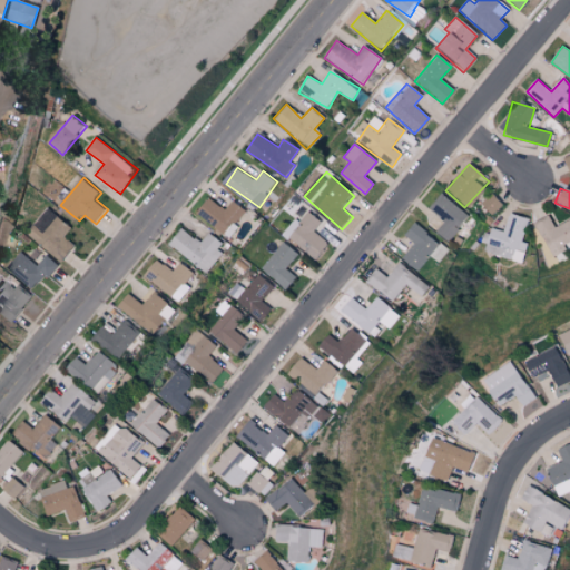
[(435,232),(448,241),(468,215),(440,194),(429,209),(444,220),(435,232)]
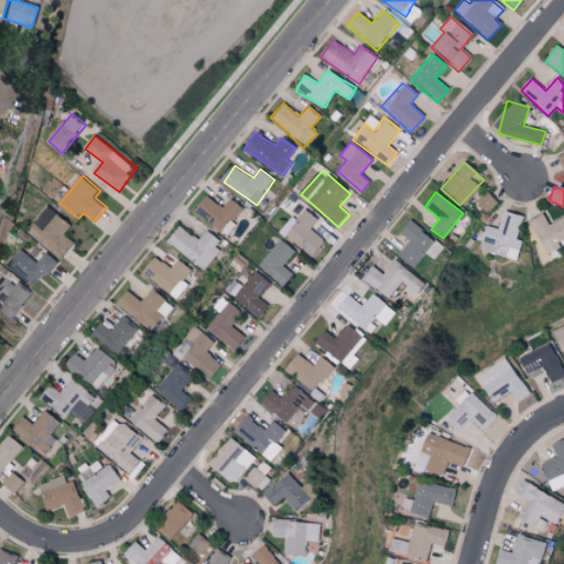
[(486,213),(497,202),(485,192),(475,202),(486,213)]
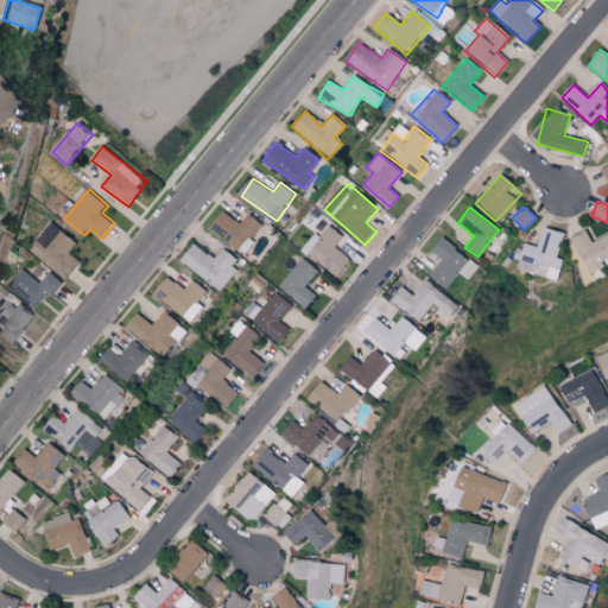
[(264,225),(252,214),(242,225),(227,211),(214,228),(241,251),(264,225)]
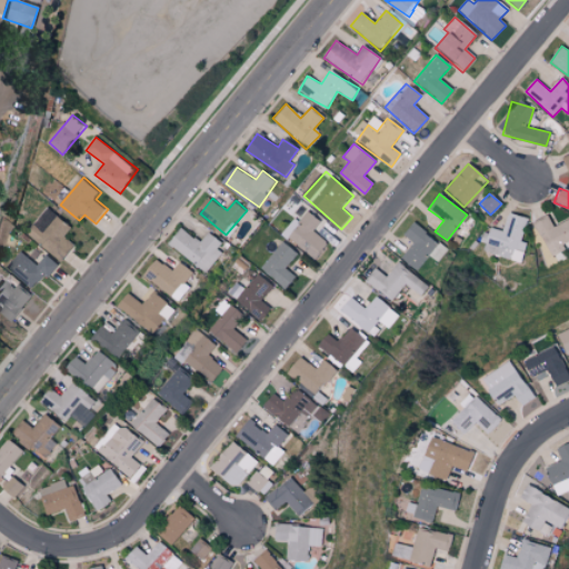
[(67,236),(75,227),(50,207),(29,232),(65,262),(78,246),(67,236)]
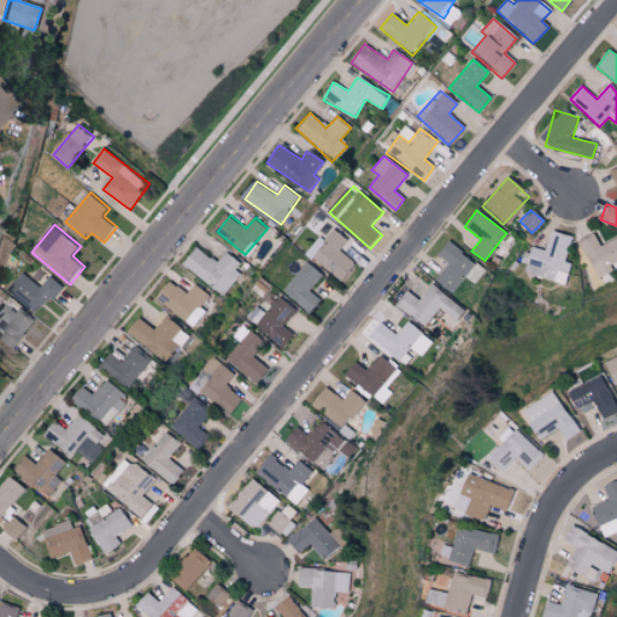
[(351,240),(336,228),(325,242),(322,239),(310,253),(346,281),(359,264),(342,251),(351,240)]
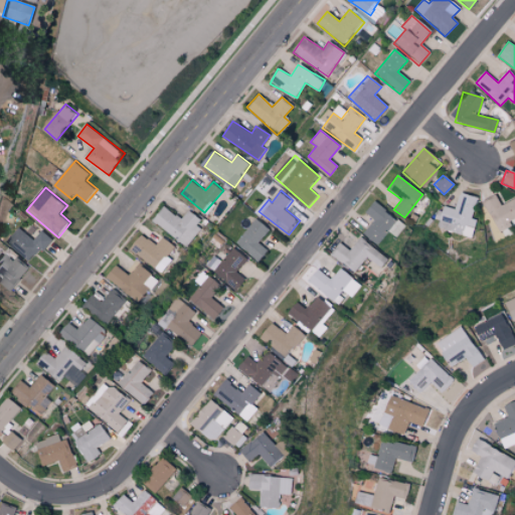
[(470,236),(481,199),(459,193),(455,209),(440,205),(435,226),(470,236)]
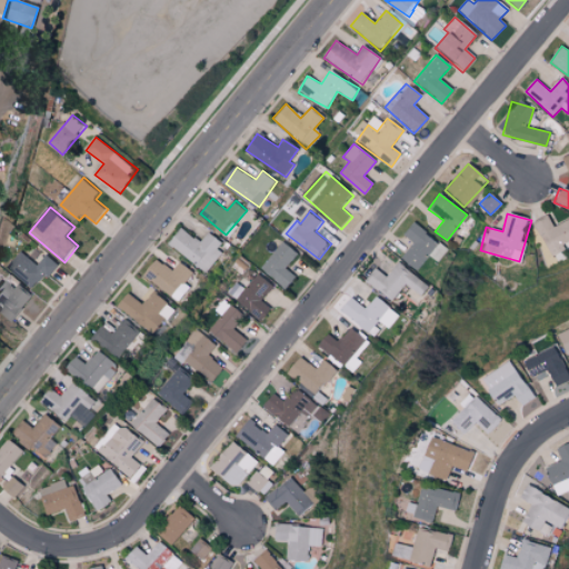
[(568,218),(553,227),(547,215),(532,222),(550,255),(568,245),(568,218)]
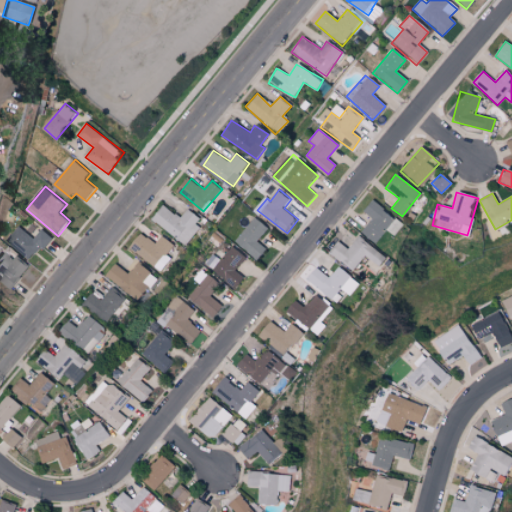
[(374,218),(363,232),(377,243),(387,230),(394,236),(403,225),(374,201),(366,212),(374,218)]
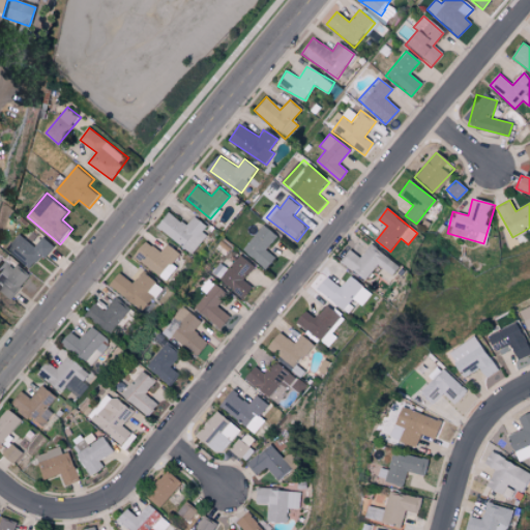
[(187,226),(173,212),(160,226),(192,255),(212,232),(196,217),(187,226)]
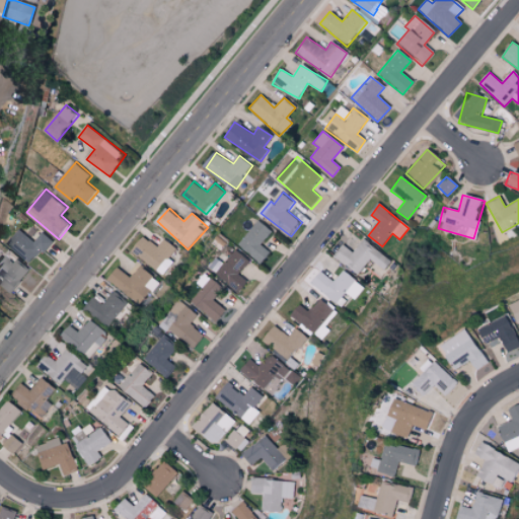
[(240,246),(265,263),(272,251),(264,246),(275,230),(258,220),(240,246)]
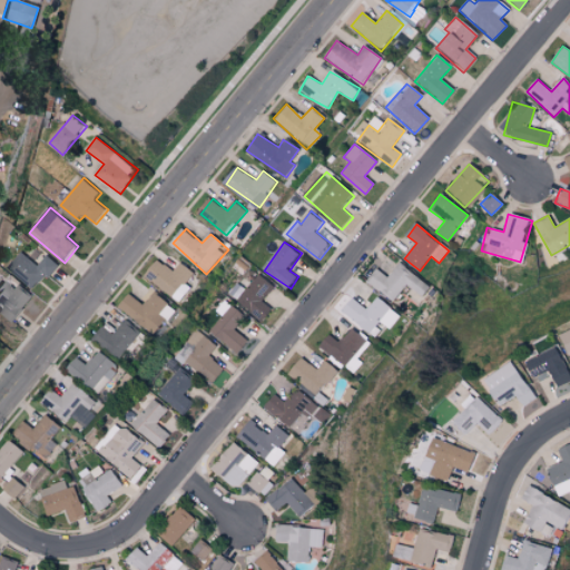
[(48,255),(40,265),(22,252),(8,269),(37,292),(59,264),(48,255)]
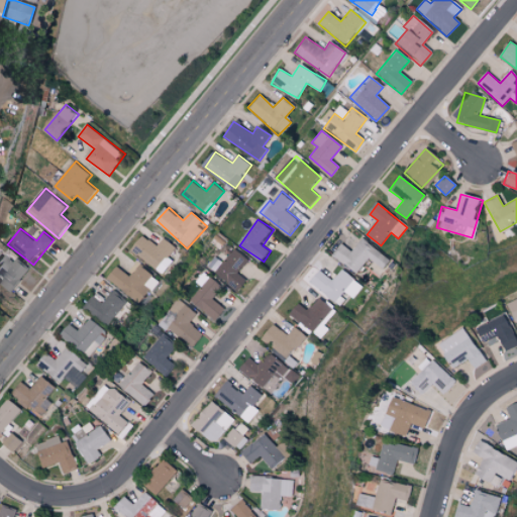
[(164,274),(173,261),(170,259),(178,247),(165,238),(159,246),(143,235),(131,251),(164,274)]
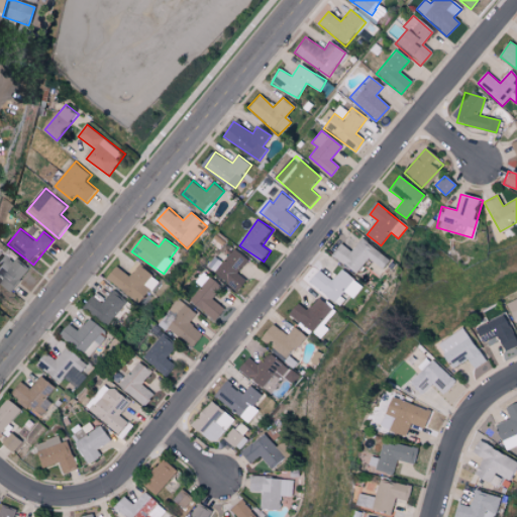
[(352,251),(342,243),(333,254),(356,274),(371,259),(383,269),(390,261),(364,237),(352,251)]
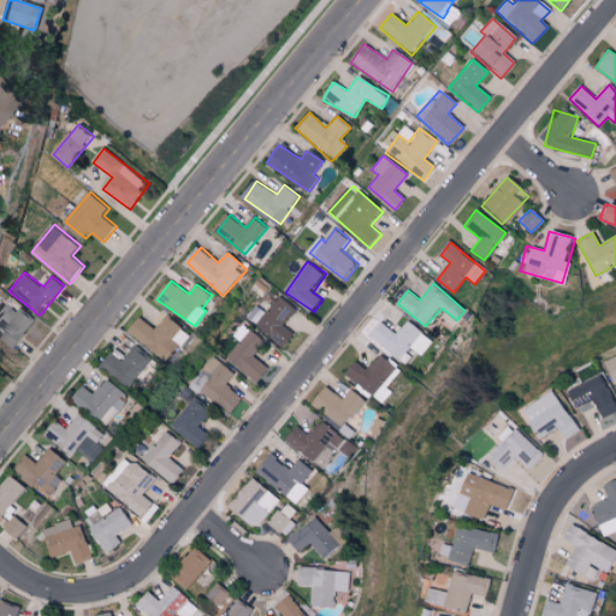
[(259,326),(288,348),(297,333),(285,325),(298,308),(282,296),(259,326)]
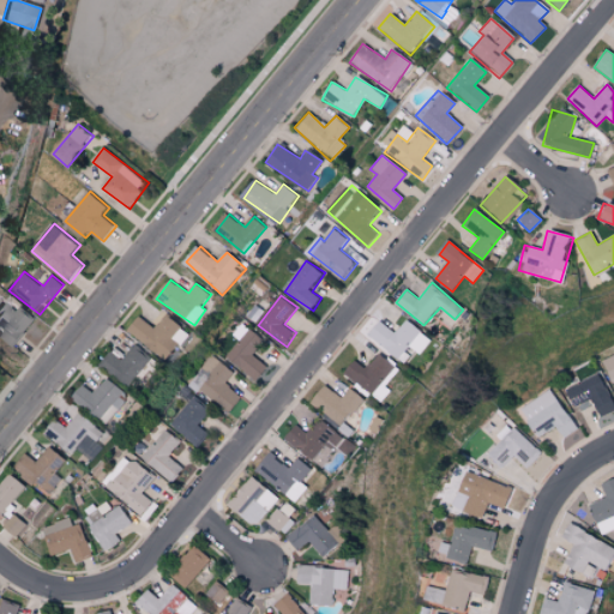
[(0,309),(0,333),(17,347),(37,320),(8,299),(0,309)]
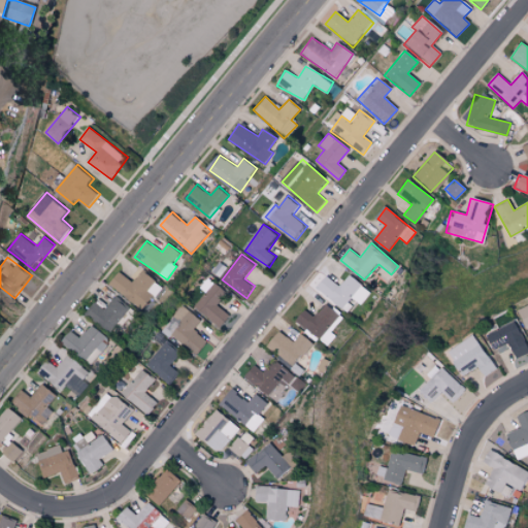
[(163,287),(143,271),(134,283),(122,272),(111,286),(144,310),(163,287)]
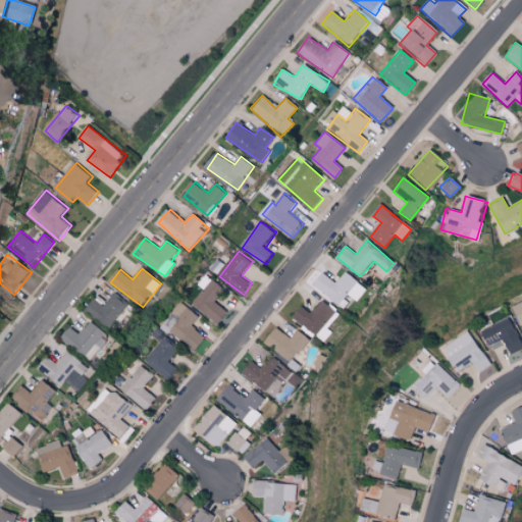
[(367,290),(347,271),(336,283),(324,273),(314,284),(342,308),(351,298),(356,302),(367,290)]
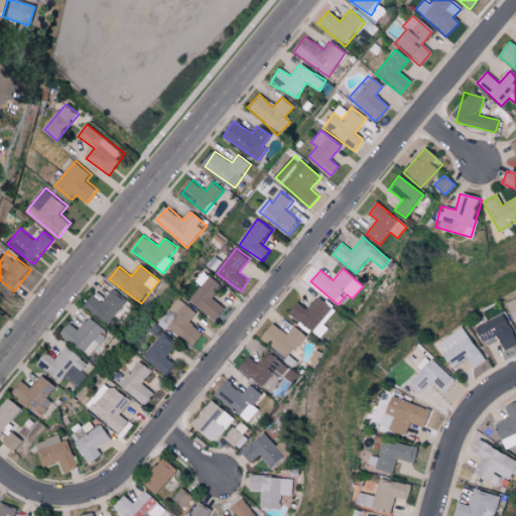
[(227,308),(214,297),(223,288),(206,272),(198,281),(204,286),(192,298),(217,320),(227,308)]
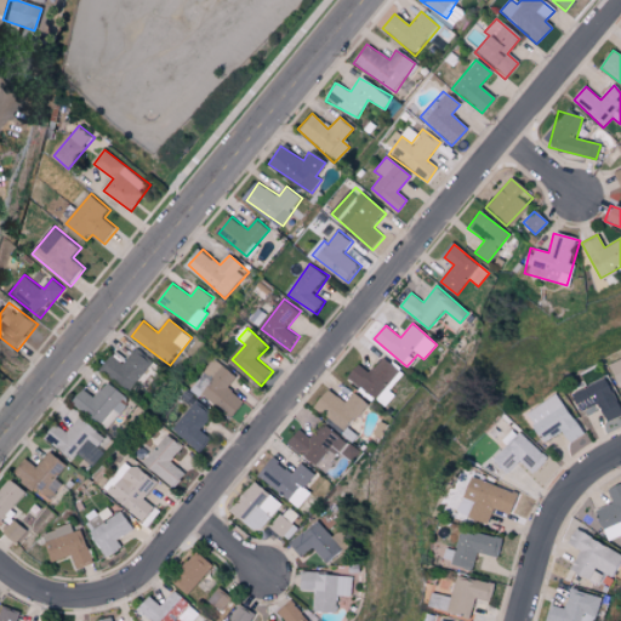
[(124,365),(115,358),(104,369),(129,391),(153,364),(137,349),(124,365)]
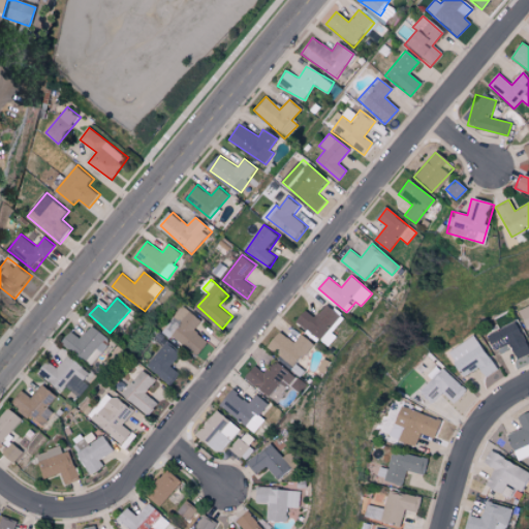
[(298,320),(328,347),(337,337),(332,332),(344,319),(328,305),(316,317),(308,310),(298,320)]
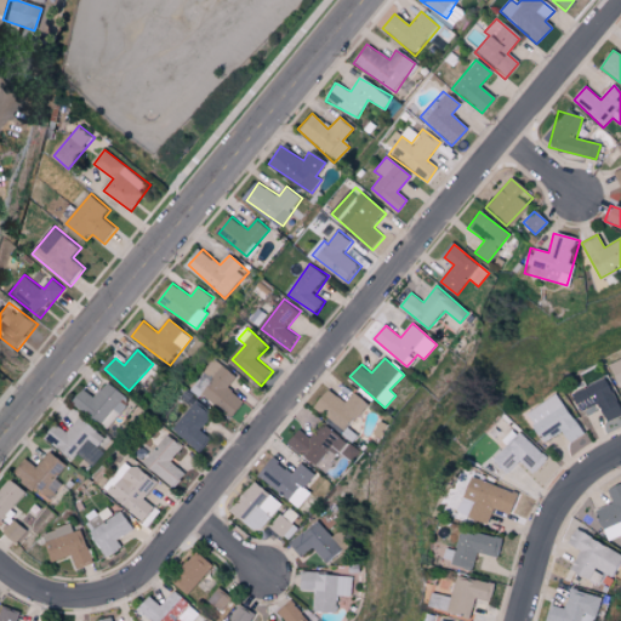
[(206,374),(216,382),(205,394),(234,417),(248,402),(231,387),(239,377),(218,359),(206,374)]
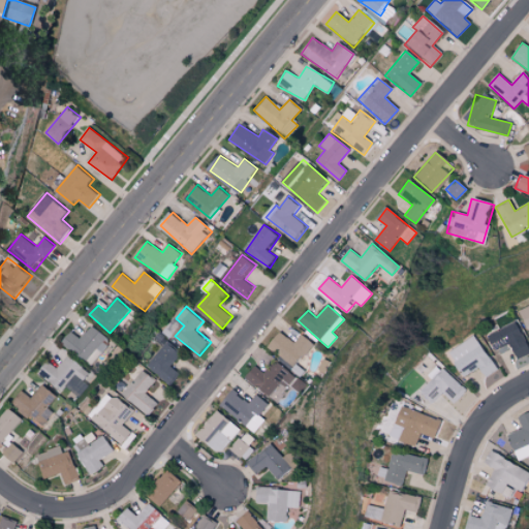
[(528,306),(520,310),(528,330),(528,306)]
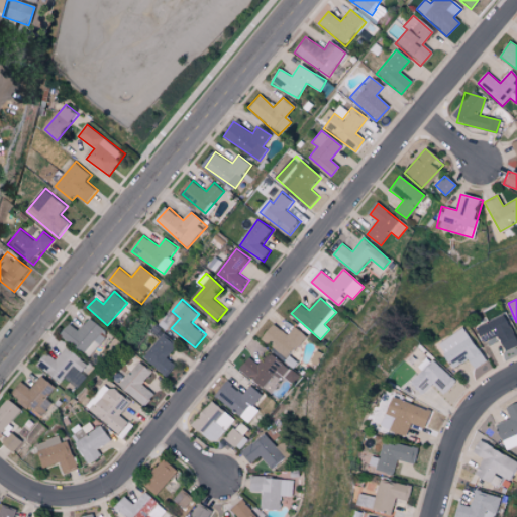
[(505,350),(516,344),(516,340),(504,314),(477,328),(485,344),(499,337),(505,350)]
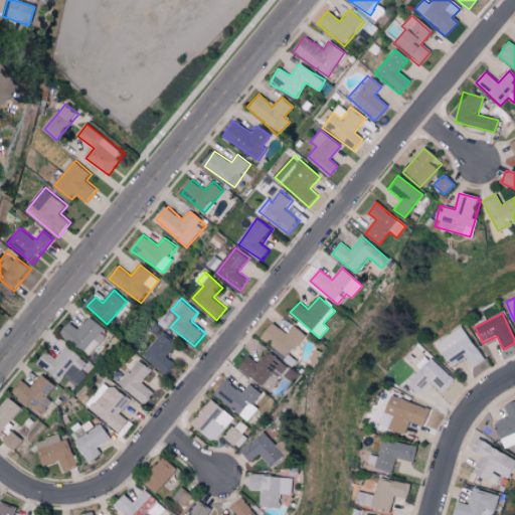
[(70,323),(60,335),(91,357),(109,333),(89,319),(80,330),(70,323)]
